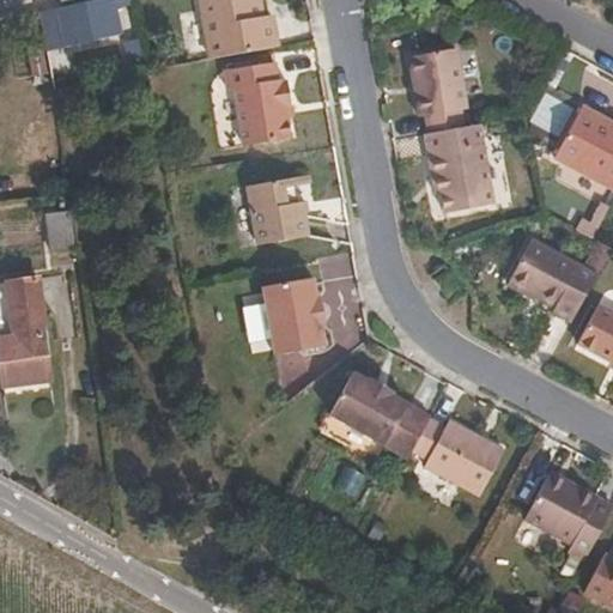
[(119,30),(113,0),(71,0),(56,2),(64,41),(119,30)]
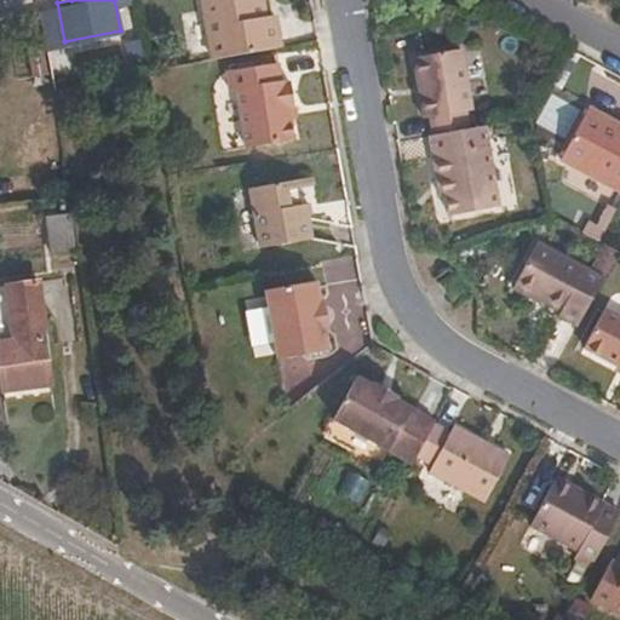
[(262,19),(257,0),(202,0),(214,58),(281,47),(275,18),(262,19)]
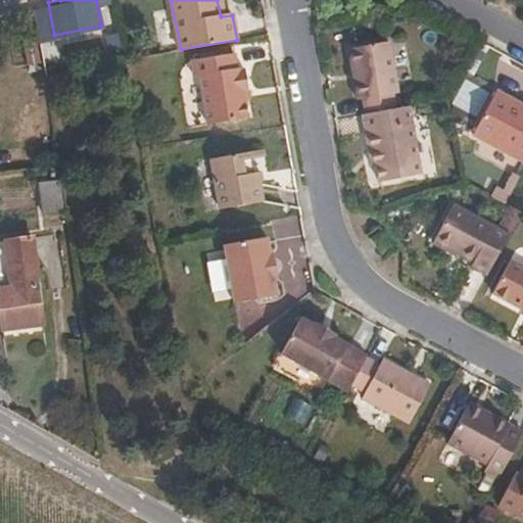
[(54,35),(48,2),(34,5),(40,37),(54,35)]
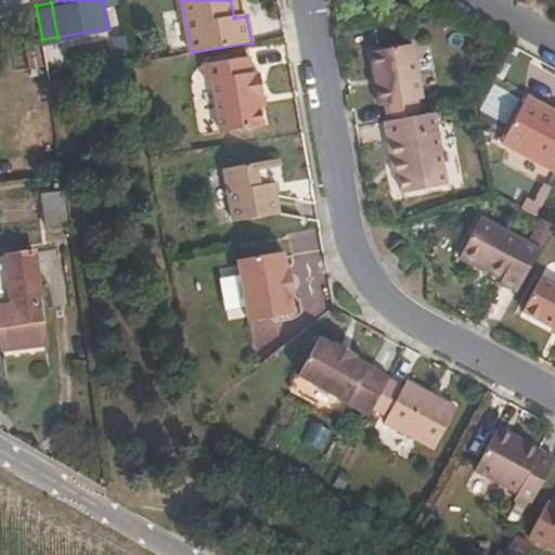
[(425,98),(415,42),(371,50),(381,105),(387,104),(390,120),(422,115),(420,98),(425,98)]
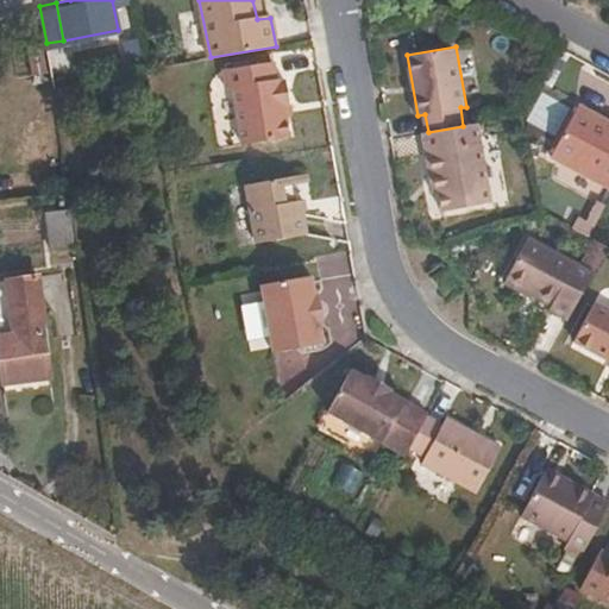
[(288,118),(286,107),(292,106),(288,83),(282,83),(281,79),(277,79),(275,62),(225,70),(228,89),(233,88),(244,146),(292,138),(288,118)]
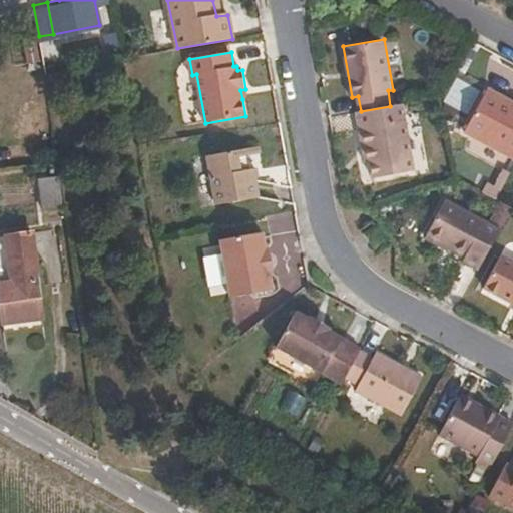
[(512,157),(512,101),(488,88),(465,132),(512,157)]
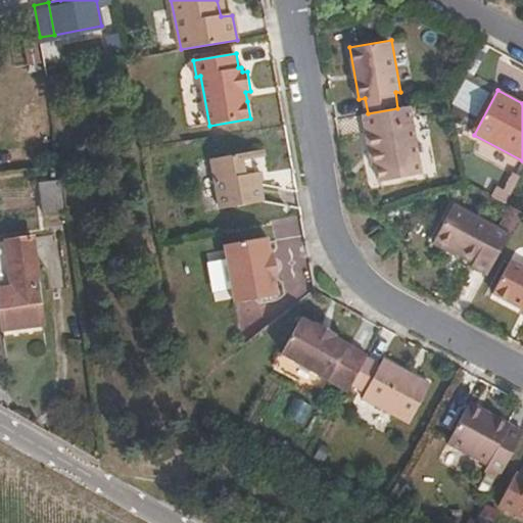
[(187,129),(204,126),(201,101),(184,104),(187,129)]
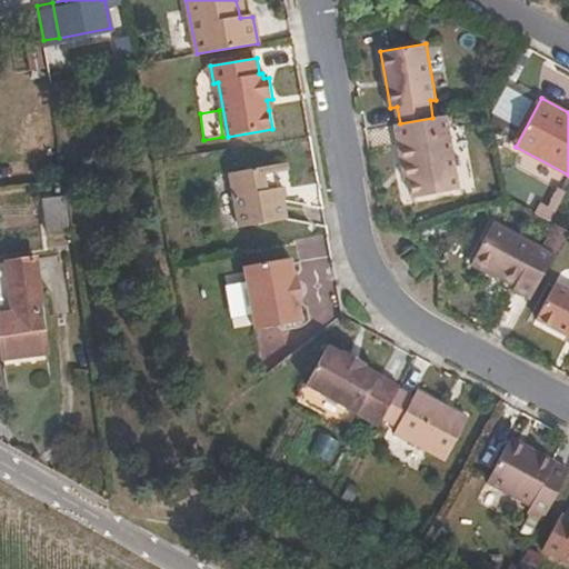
[(460,188),(447,115),(432,118),(400,123),(396,125),(403,166),(410,165),(411,179),(416,196),(460,188)]
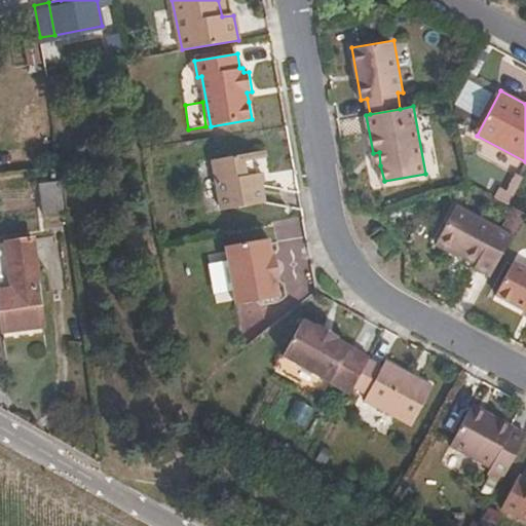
[(255,151),(214,158),(223,209),(266,202),(262,174),(258,174),(255,151)]
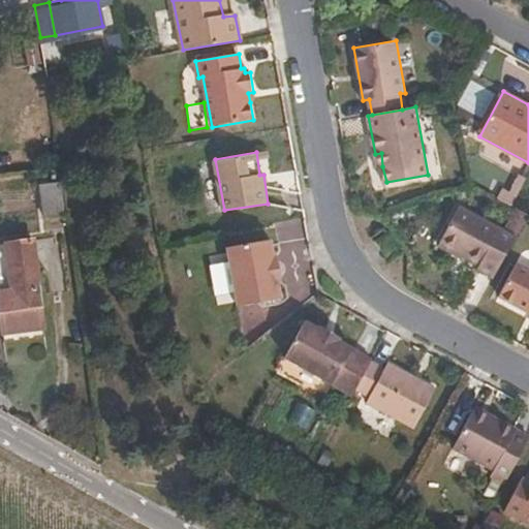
[(45,184),(37,185),(41,217),(62,214),(57,174),(45,176),(45,184)]
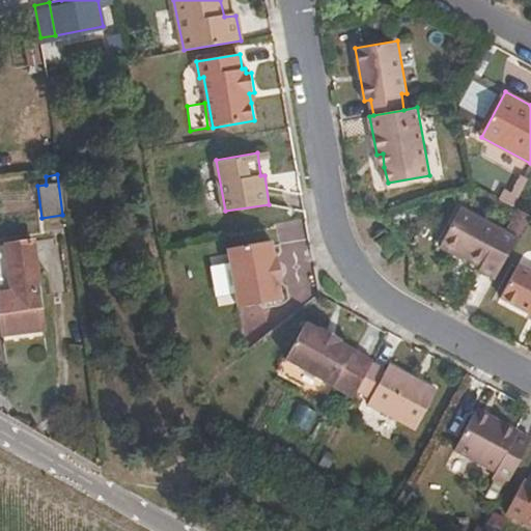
[(497,278),(519,238),(503,229),(503,228),(462,205),(442,243),(482,266),(480,269),(497,278)]
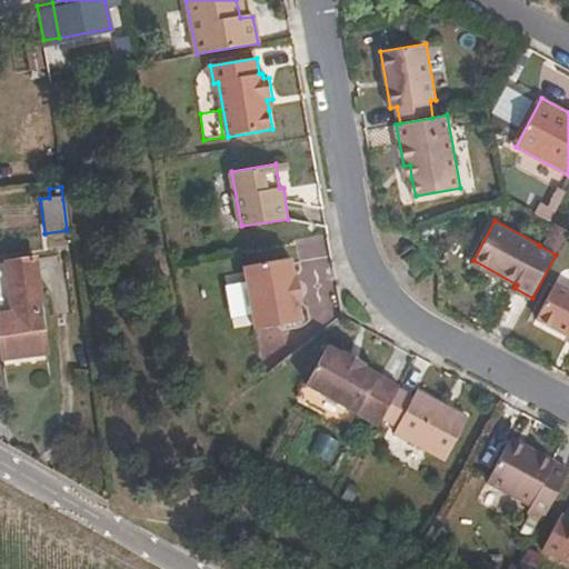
[(291,257),(245,265),(256,329),(303,321),(300,302),(303,301),(298,273),(295,275),(291,257)]
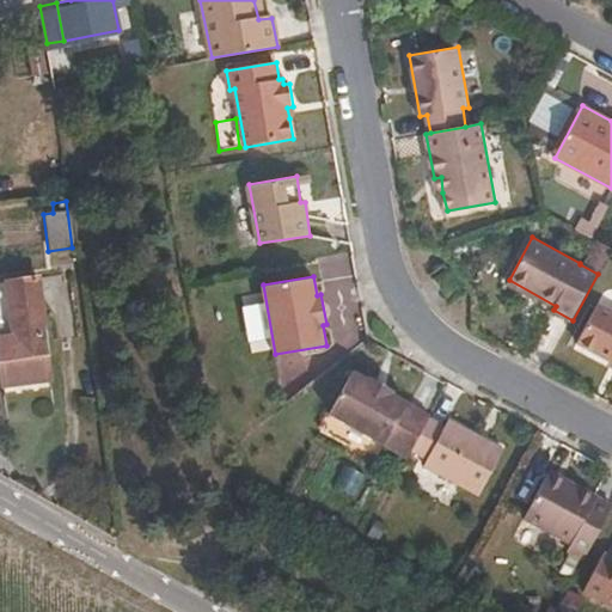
[(34,277),(0,281),(0,387),(48,381),(34,277)]
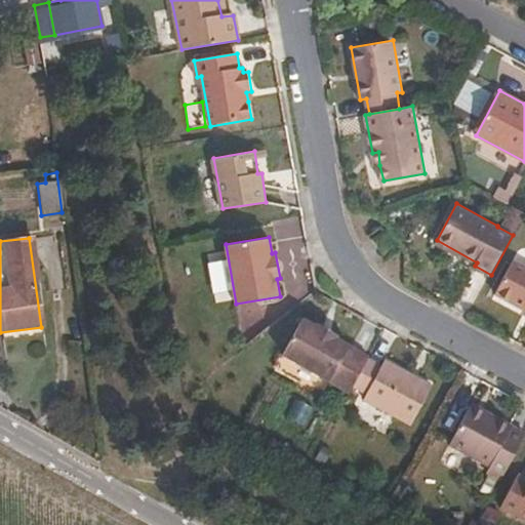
[(524,308),(524,265),(514,258),(496,292),(524,308)]
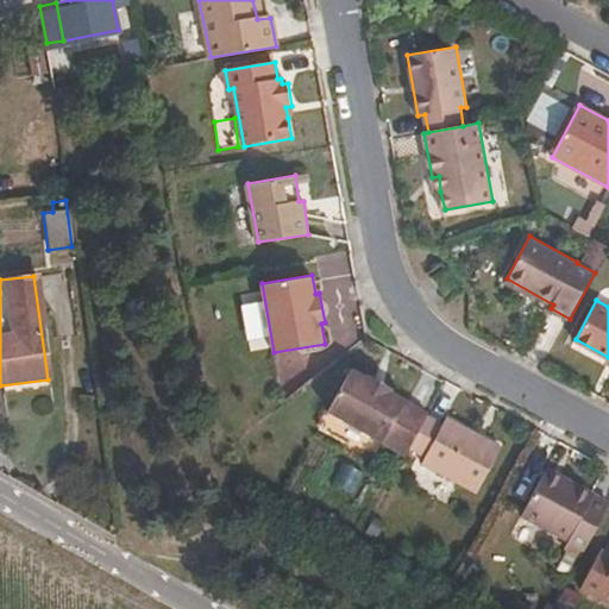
[(428,415),(431,412),(391,390),(394,385),(369,372),(366,376),(351,368),(327,412),(407,454),(410,446),(428,415)]
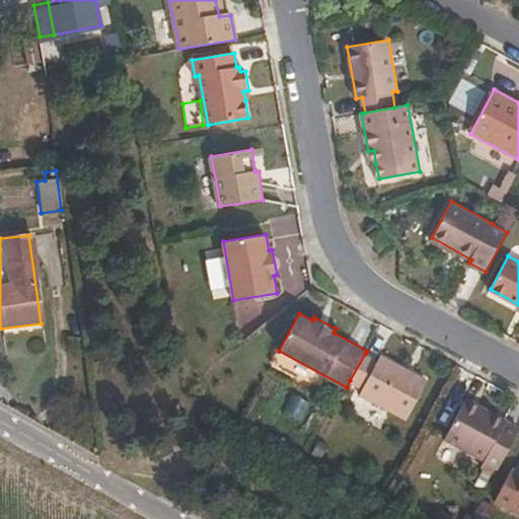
[(408,419),(429,380),(382,355),(378,361),(365,354),(350,380),(364,387),(361,393),(408,419)]
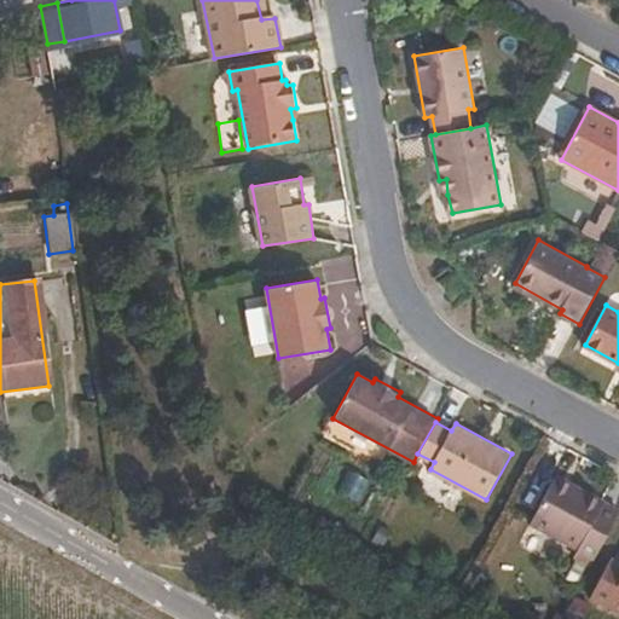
[(574,485),(557,476),(553,482),(570,492),(574,485)]
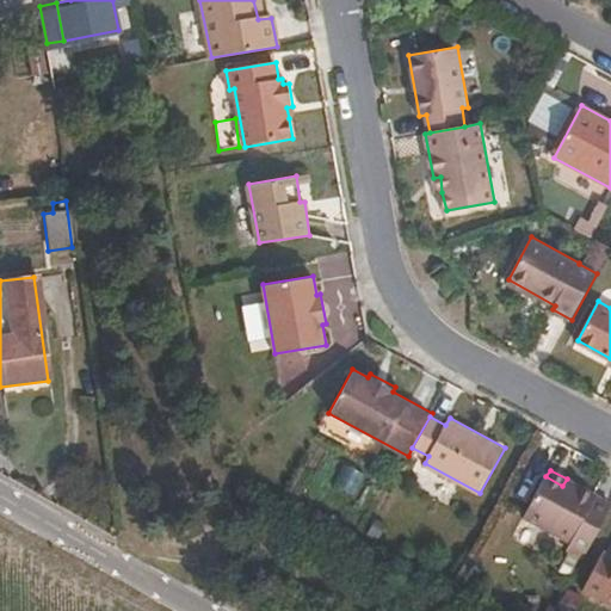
[(584,557),(610,507),(610,503),(567,479),(562,486),(545,476),(525,516),(573,541),(569,549),(584,557)]
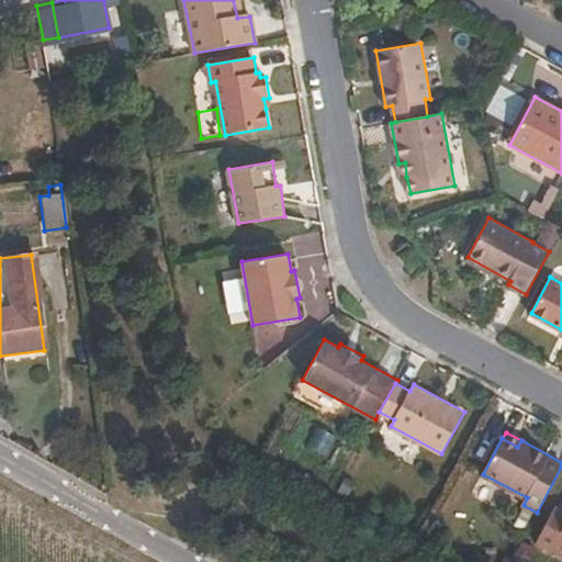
[(561,509),(555,507),(537,542),(561,554),(561,509)]
